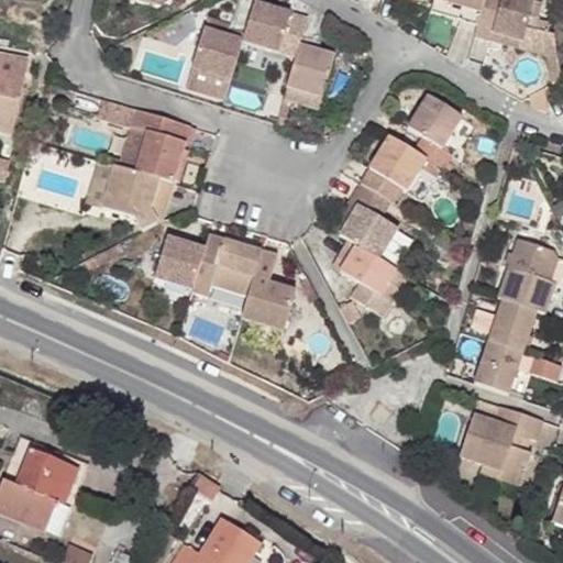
[(286,9),(255,0),(251,0),(241,36),(240,40),(275,51),(286,9)]
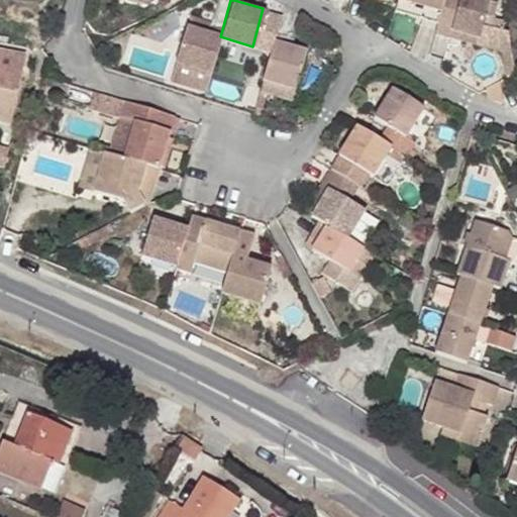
[(425,5),(407,0),(394,0),(393,8),(422,16),(425,5)]
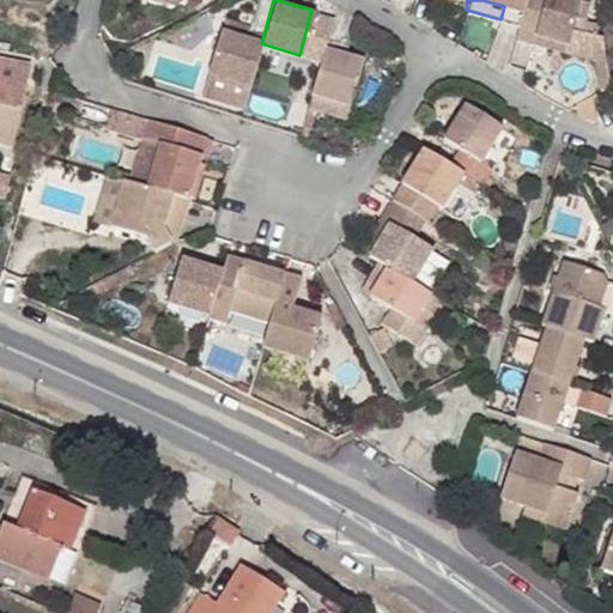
[(522,12),(525,0),(483,0),(504,6),(522,12)]
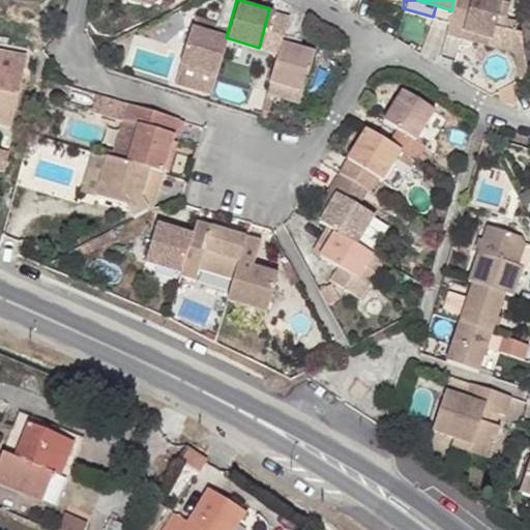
[(461,39),(464,30),(471,0),(453,0),(451,10),(444,35),(461,39)]
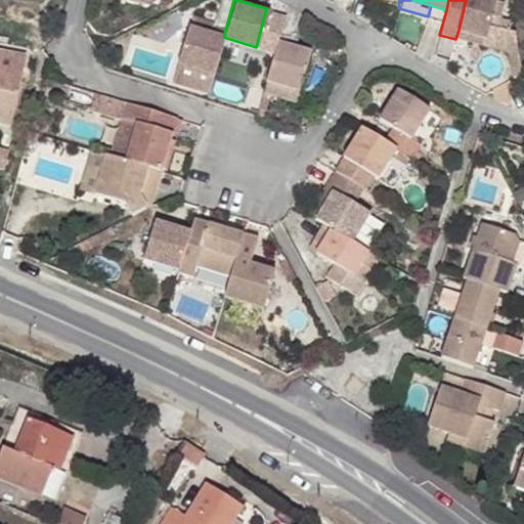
[(466,0),(459,30),(484,37),(495,0),(466,0)]
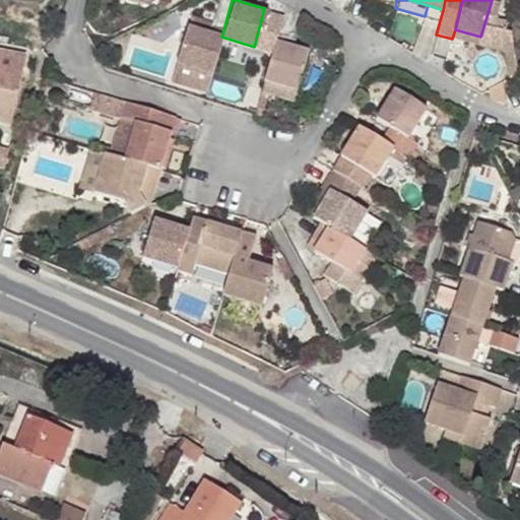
[(492,0),(480,37),(477,47),(505,55),(509,77),(515,74),(511,50),(509,29),(503,28),(505,21),(495,18),(499,2),(493,0),(492,0)]
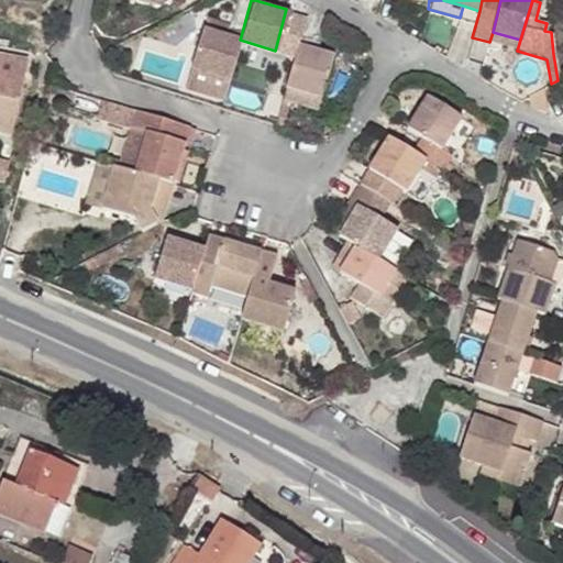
[(479,11),(463,6),(460,18),(475,23),(479,11)]
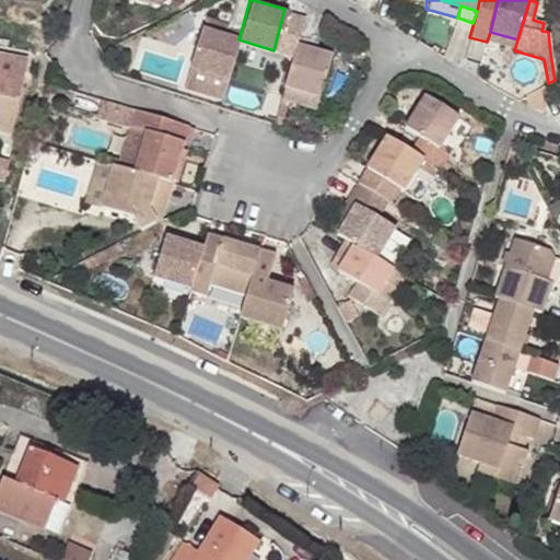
[(305,14),(284,9),(273,50),(292,56),(296,42),(305,14)]
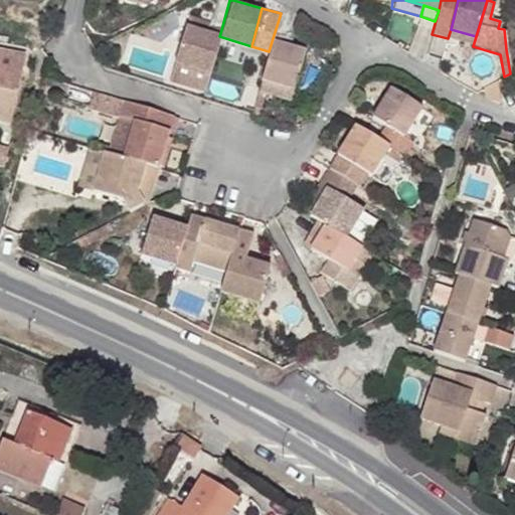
[(183,23),(172,58),(210,69),(219,36),(220,33),(183,23)]
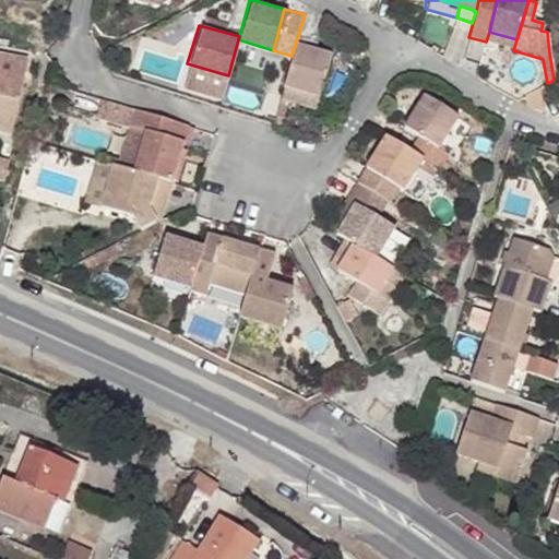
[(513,50),(516,39),(489,32),(486,42),(513,50)]
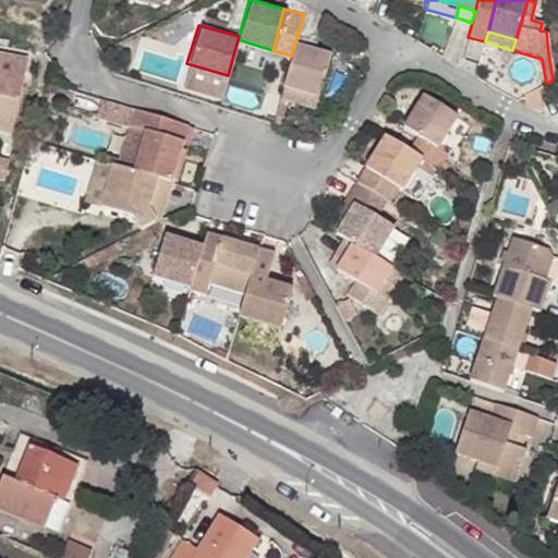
[(329,52),(295,41),(291,56),(281,86),(316,96),(329,52)]
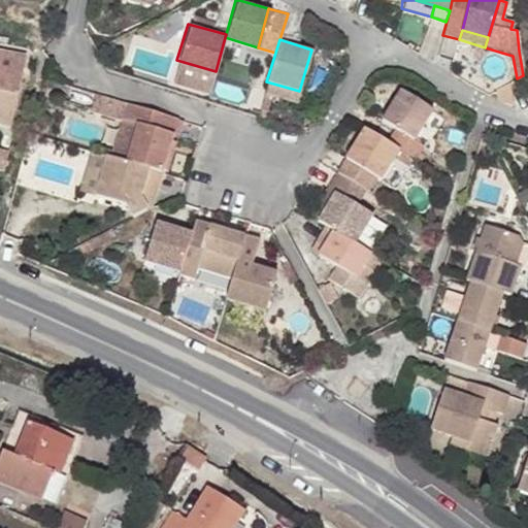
[(25,56),(0,51),(0,123),(12,126),(25,56)]
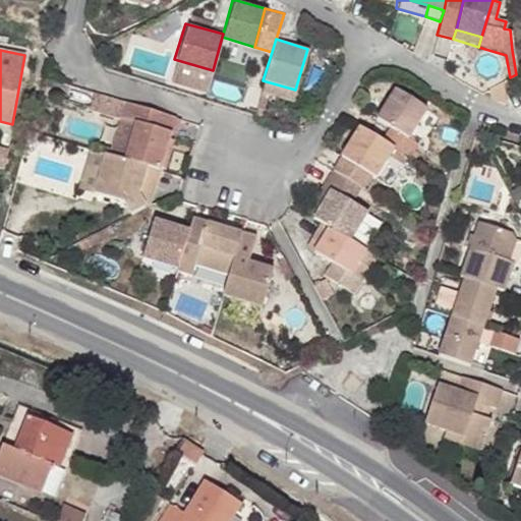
[(213,70),(174,59),(168,80),(207,93),(213,70)]
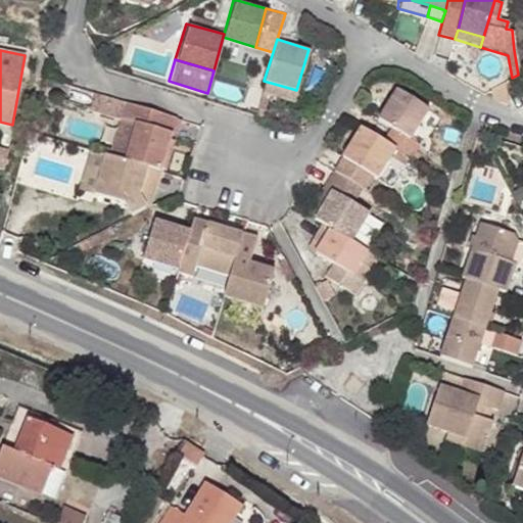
[(379,117),(390,124),(410,137),(429,107),(397,87),(379,117)]
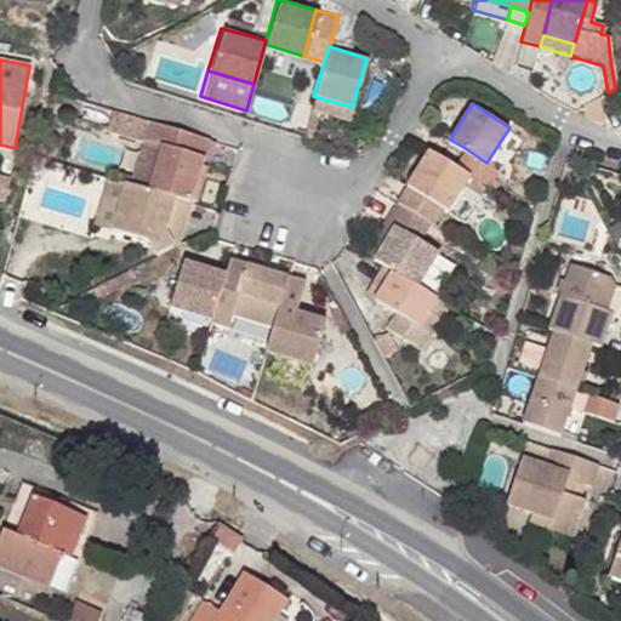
[(148,119),(124,112),(117,132),(142,141),(148,119)]
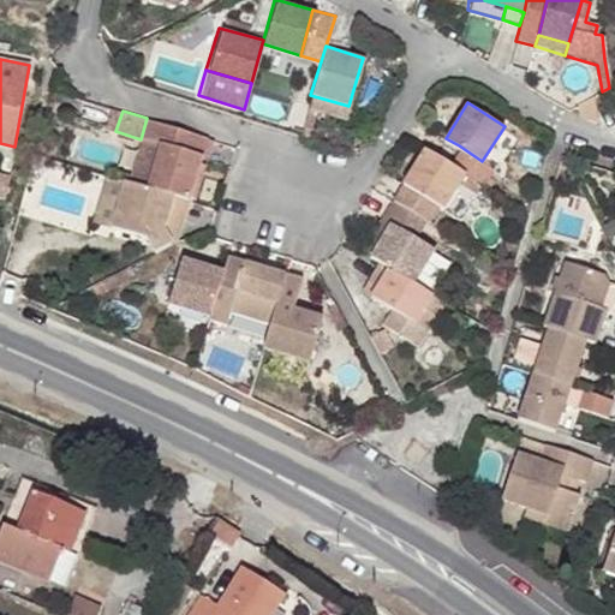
[(157,144),(143,186),(184,198),(204,136),(147,118),(141,139),(157,144)]
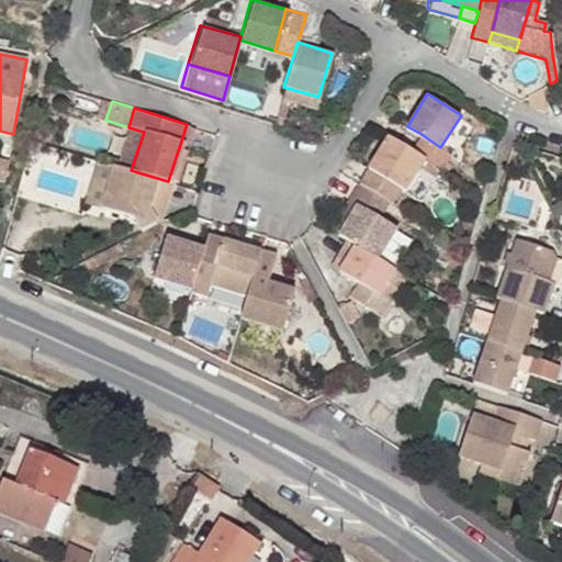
[(144,132),(128,127),(116,166),(131,170),(144,132)]
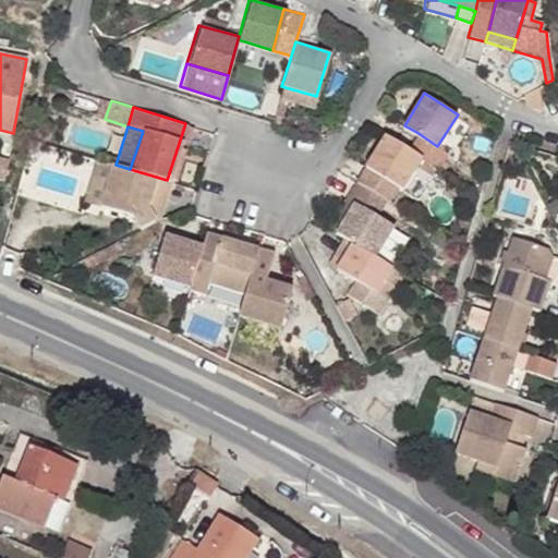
[(405,149),(420,158),(435,167),(445,152),(437,146),(416,132),(405,149)]
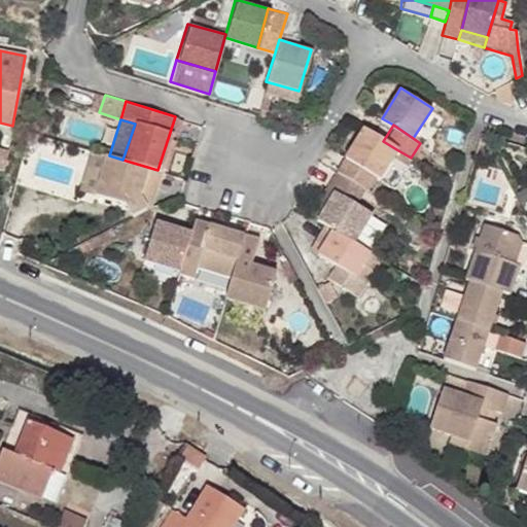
[(383,141),(361,128),(343,157),(335,171),(369,191),(377,179),(396,149),(383,141)]
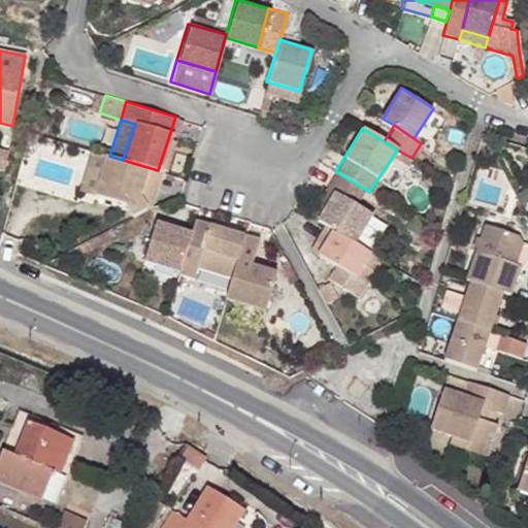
[(158,170),(123,160),(109,156),(103,154),(93,191),(121,199),(134,203),(141,183),(154,186),(158,170)]
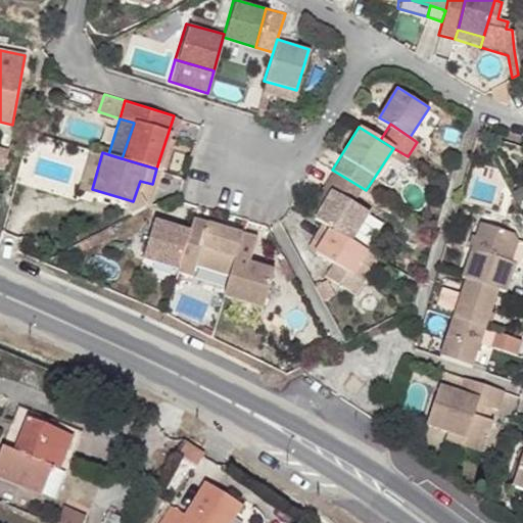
[(146,206),(152,184),(140,181),(133,201),(120,197),(130,215),(146,206)]
